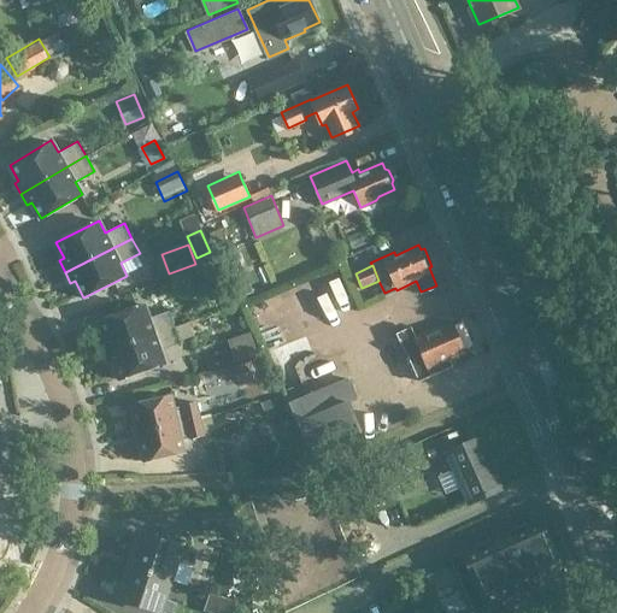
[(212,267),(203,271),(207,284),(217,281),(212,267)]
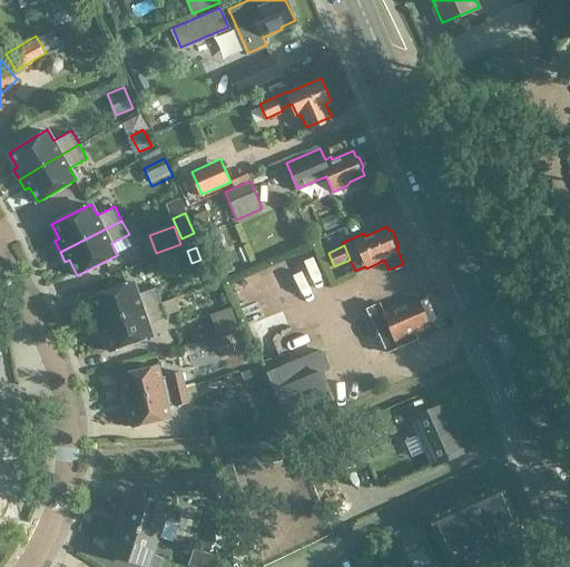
[(224,250),(212,254),(220,274),(232,270),(224,250)]
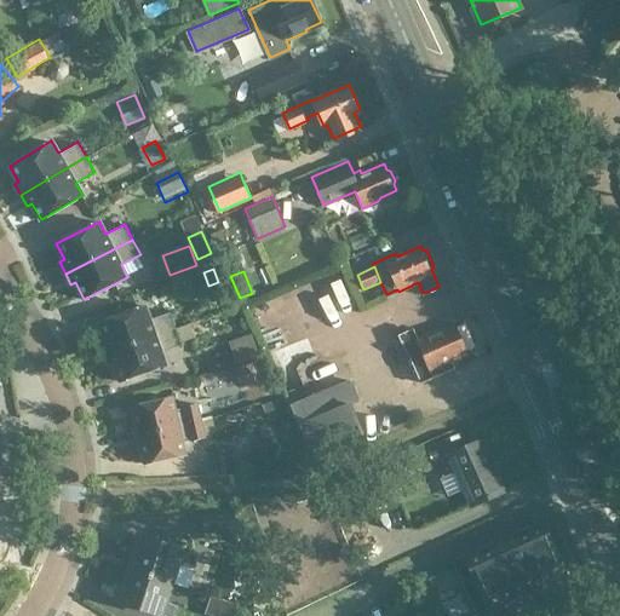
[(315,294),(303,299),(313,327),(325,323),(315,294)]
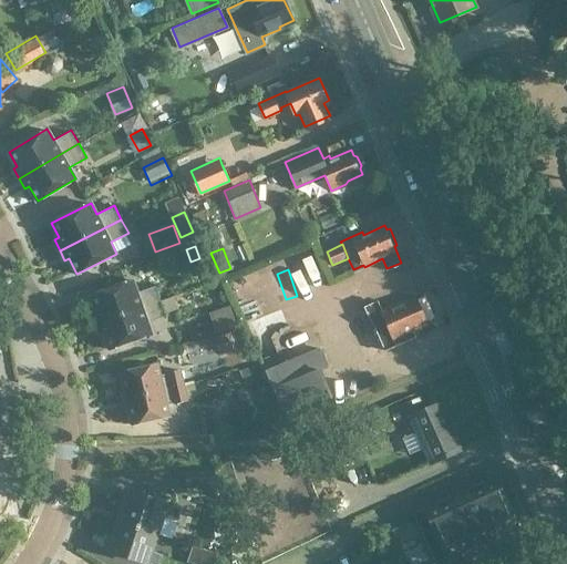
[(260,276),(272,309),(284,305),(271,272),(260,276)]
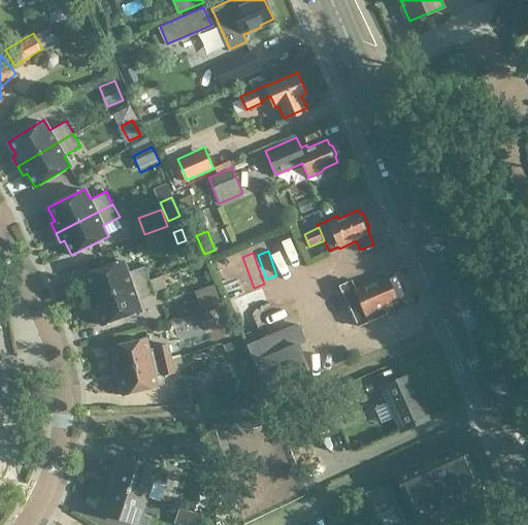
[(305,275),(304,260),(291,260),(291,276),(305,275)]
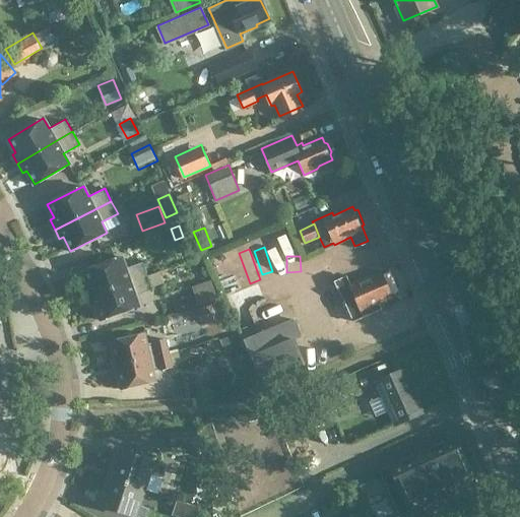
[(88,297),(147,275),(143,262),(126,267),(122,257),(83,270),(88,284),(84,286),(88,297)]
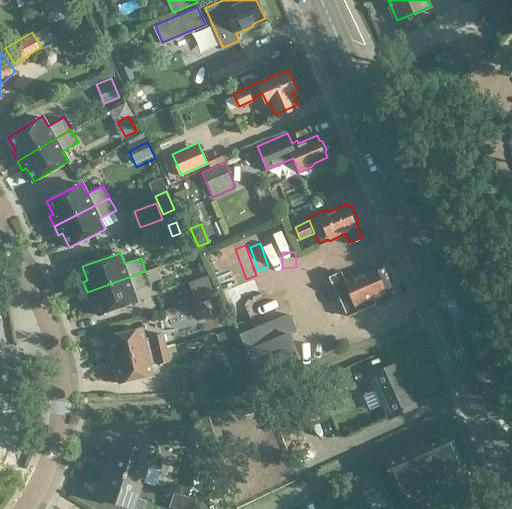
[(157,267),(145,271),(149,282),(161,278),(157,267)]
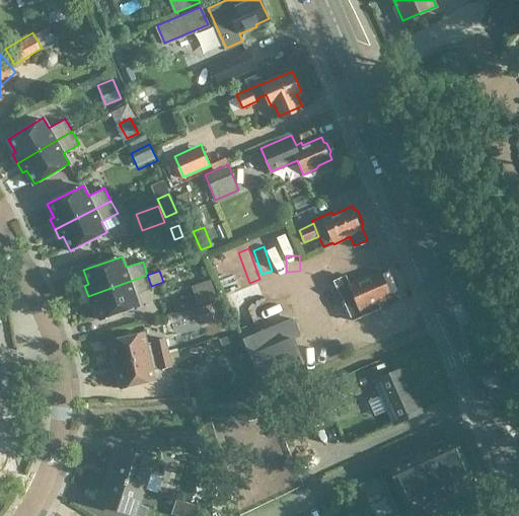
[(378,271),(349,284),(345,275),(331,280),(338,293),(339,292),(352,320),(380,307),(377,302),(390,296),(378,271)]
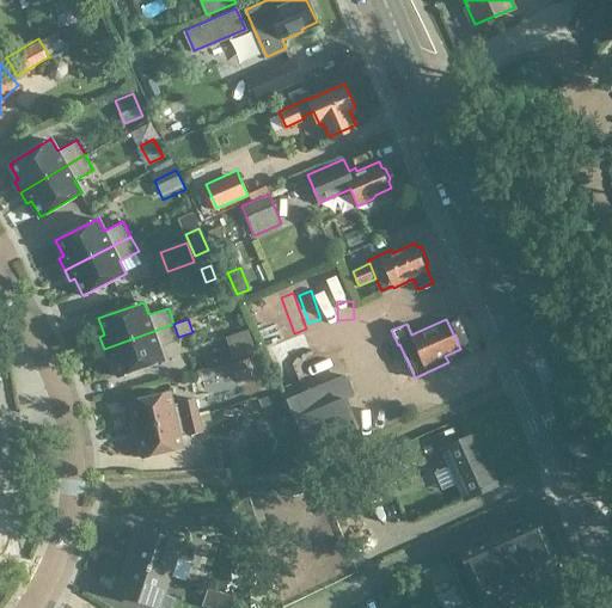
[(173,324),(104,349),(108,360),(112,358),(118,376),(164,360),(159,347),(179,341),(173,324)]
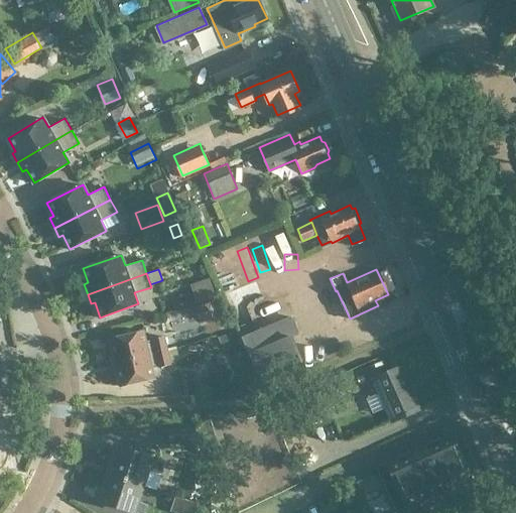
[(338,301),(330,304),(338,328),(346,325),(338,301)]
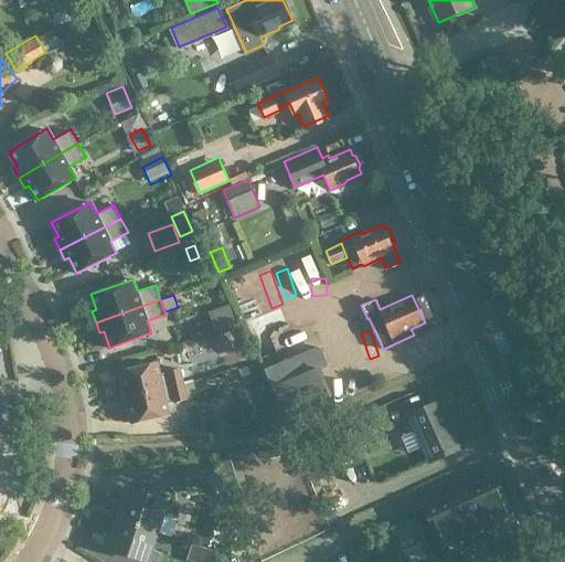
[(287,420),(332,401),(319,368),(327,364),(319,346),(265,369),(287,420)]
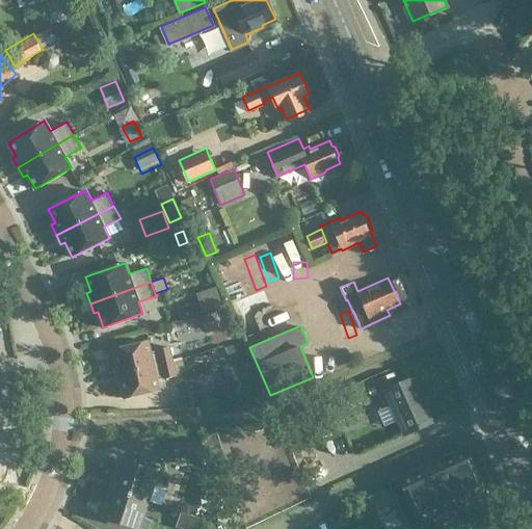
[(117,373),(173,361),(169,346),(158,348),(158,349),(151,350),(149,340),(112,348),(117,373)]
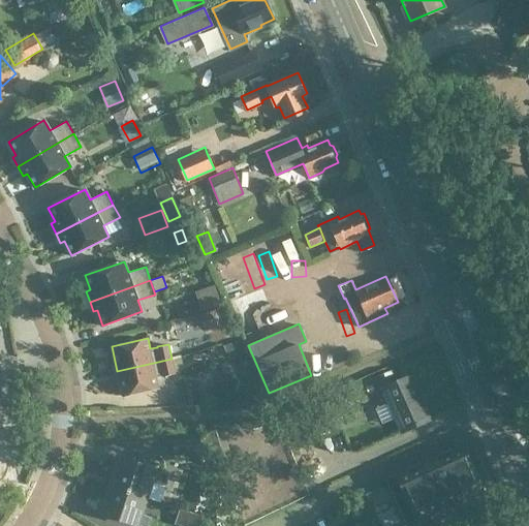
[(239,338),(223,344),(226,352),(242,346),(239,338)]
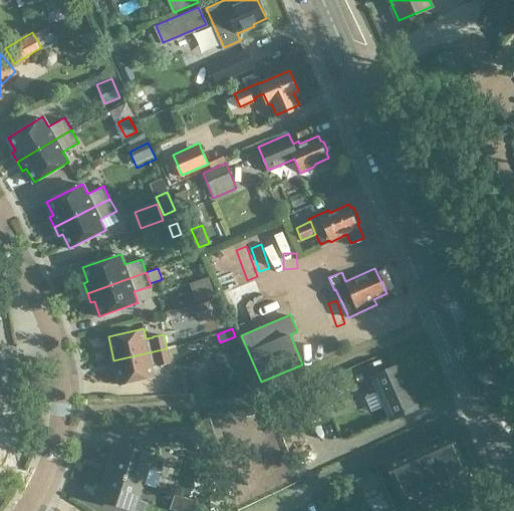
[(170,362),(167,348),(113,360),(119,384),(154,375),(152,365),(159,364),(170,362)]
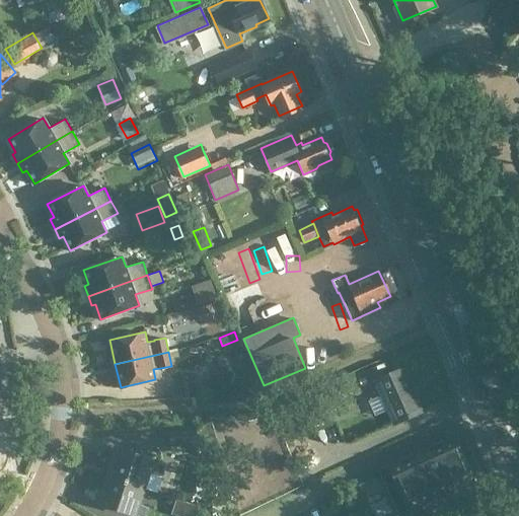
[(375,379),(395,423),(423,411),(402,367),(375,379)]
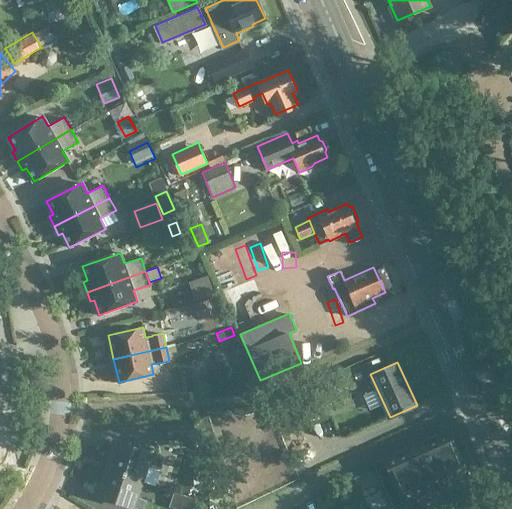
[(227,378),(231,367),(222,364),(218,375),(227,378)]
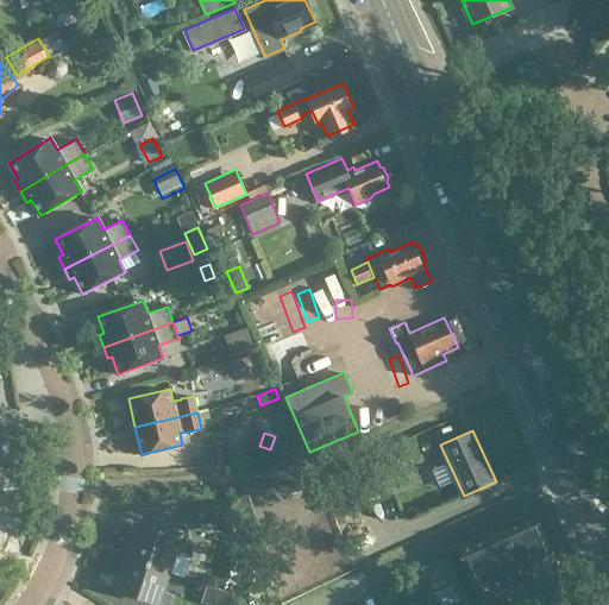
[(328,479),(339,506),(393,485),(382,459),(328,479)]
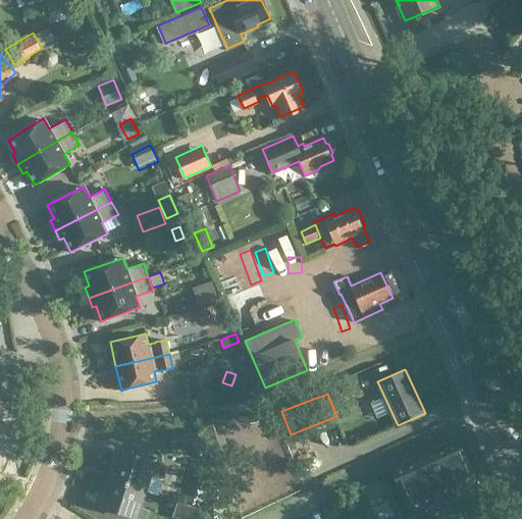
[(186,455),(198,454),(197,431),(171,433),(172,448),(185,447),(186,455)]
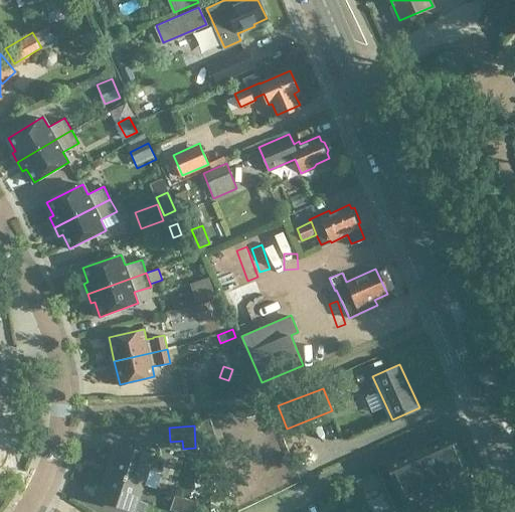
[(471,478),(450,431),(376,465),(397,511),(471,478)]
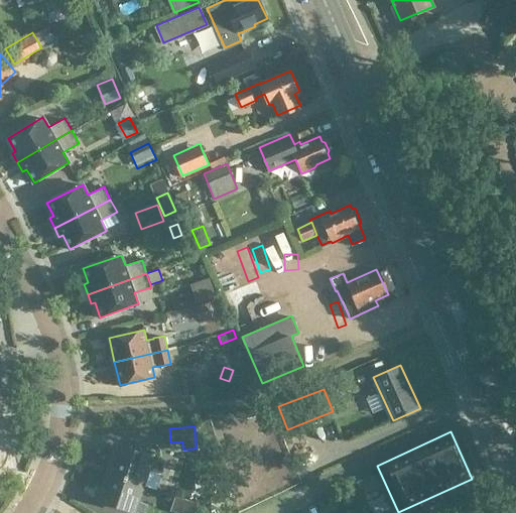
[(108,473),(142,484),(147,469),(161,473),(165,461),(116,445),(112,459),(109,458),(105,470),(109,471),(108,473)]
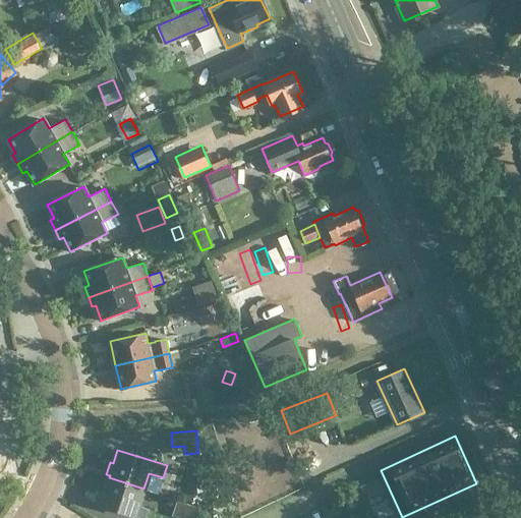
[(138,505),(143,488),(109,477),(108,480),(104,479),(101,492),(104,493),(100,506),(139,517),(146,517),(150,508),(138,505)]
